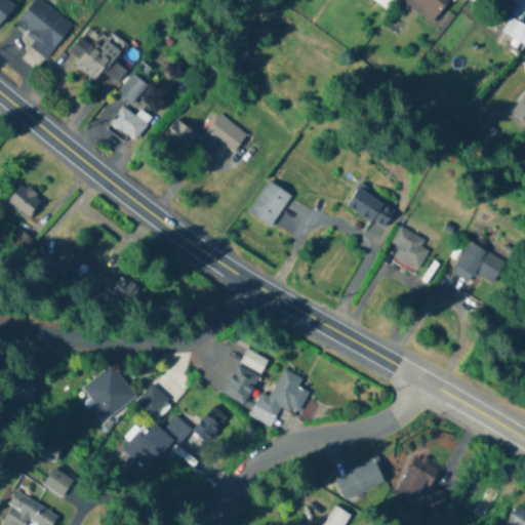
[(0,0),(0,25),(15,8),(5,0),(0,0)]
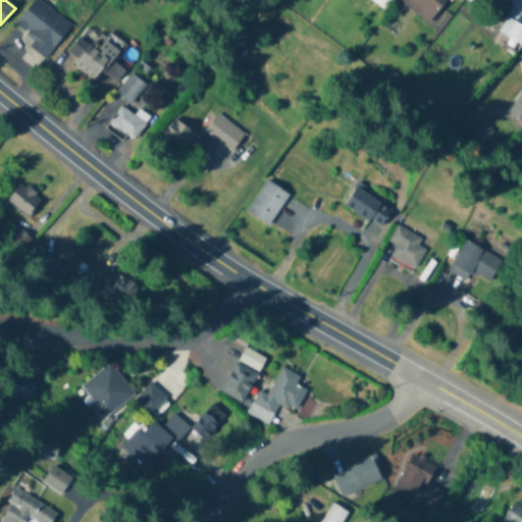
[(27,33),(21,40),(46,58),(70,24),(37,0),(33,0),(15,24),(27,33)]
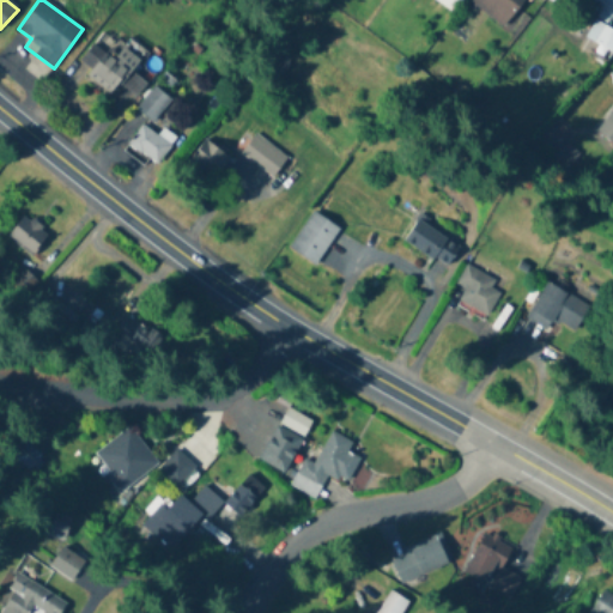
[(435,0),(449,12),(460,0),(435,0)]
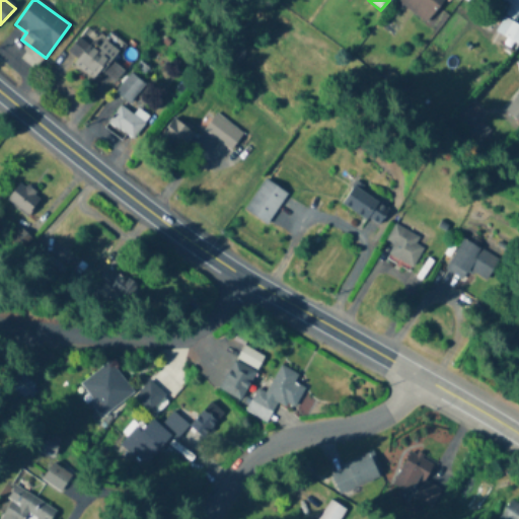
[(399,0),(397,3),(428,23),(443,0),(399,0)]
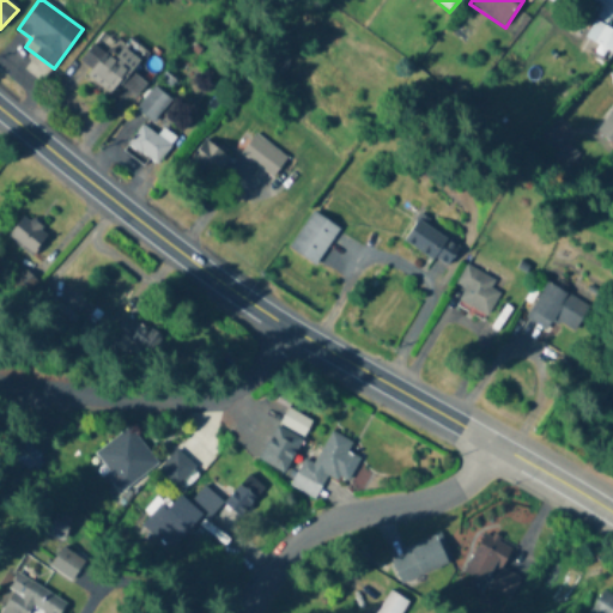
[(612,29),(612,25),(612,0),(592,0),(601,5),(584,40),(612,53),(612,29)]
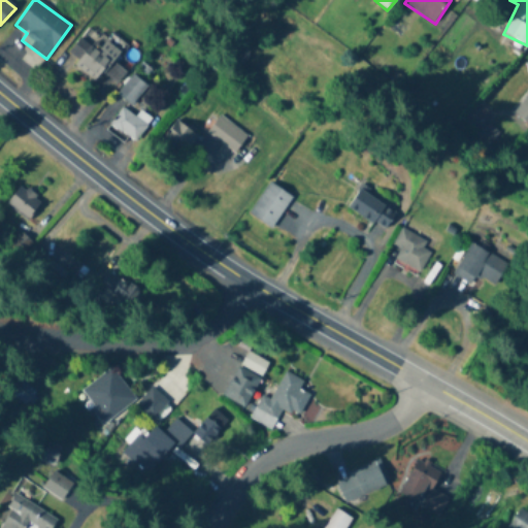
[(121,53),(106,41),(99,50),(83,36),(66,56),(98,81),(104,74),(116,84),(126,71),(113,62),(121,53)]
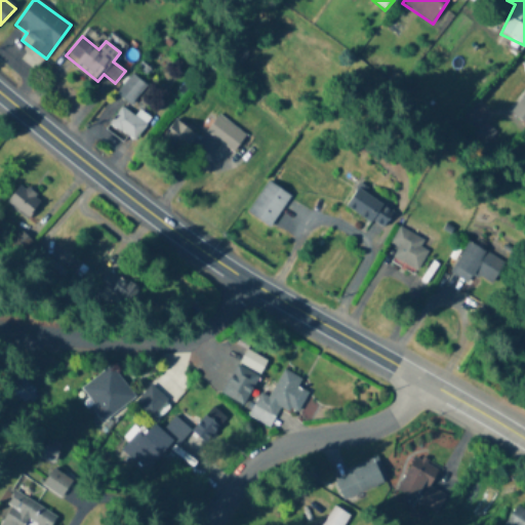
[(147,86),(132,74),(115,93),(129,106),(147,86)]
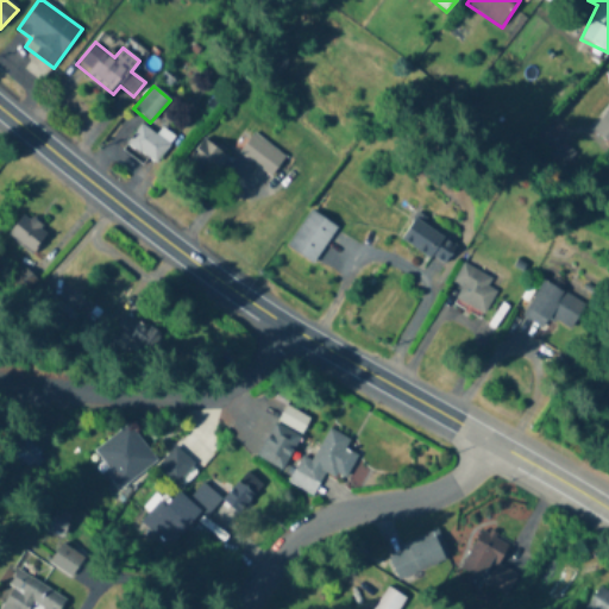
[(175,138),(162,126),(155,135),(143,124),(127,140),(152,163),(175,138)]
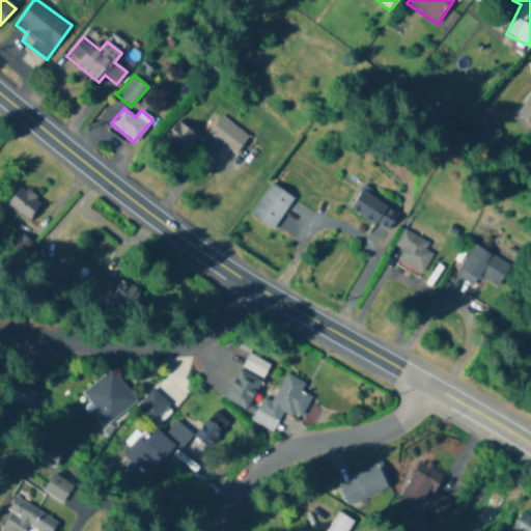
[(249,138),(221,116),(208,133),(236,155),(249,138)]
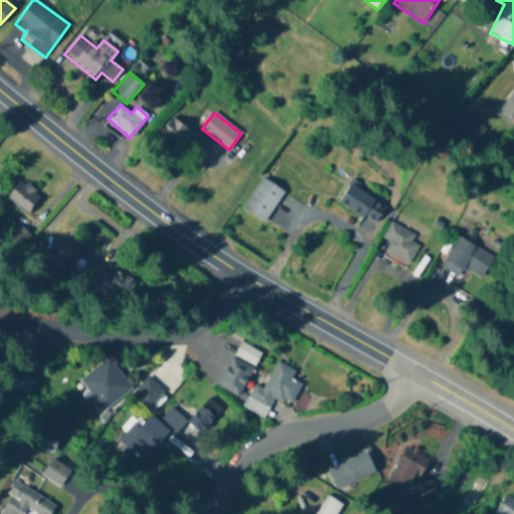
[(159,137),(182,150),(193,132),(170,117),(159,137)]
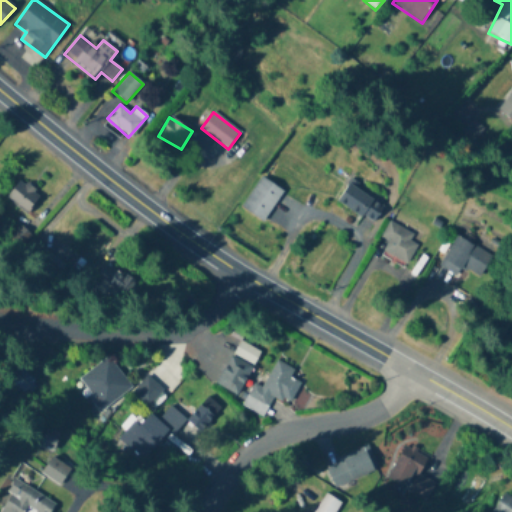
[(283,192),(261,177),(240,208),(262,223),(283,192)]
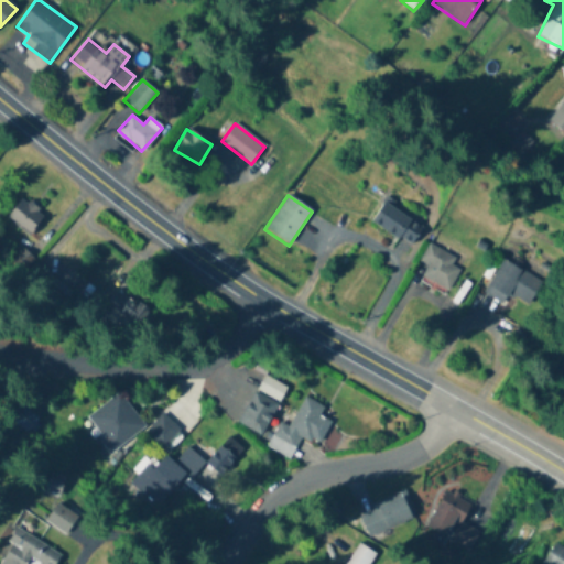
[(30,235),(45,216),(23,197),(7,217),(30,235)]
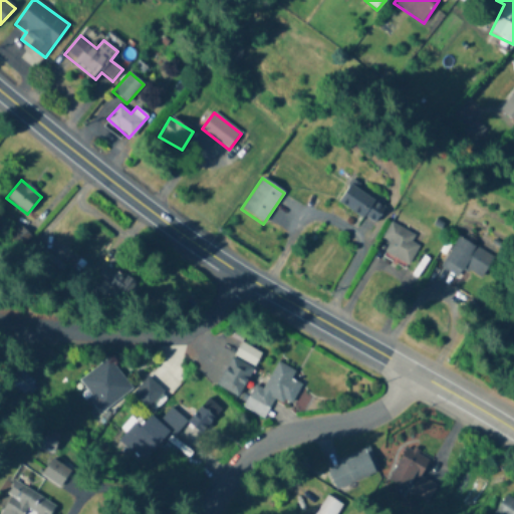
[(337,201),(372,226),(386,209),(350,184),(337,201)]
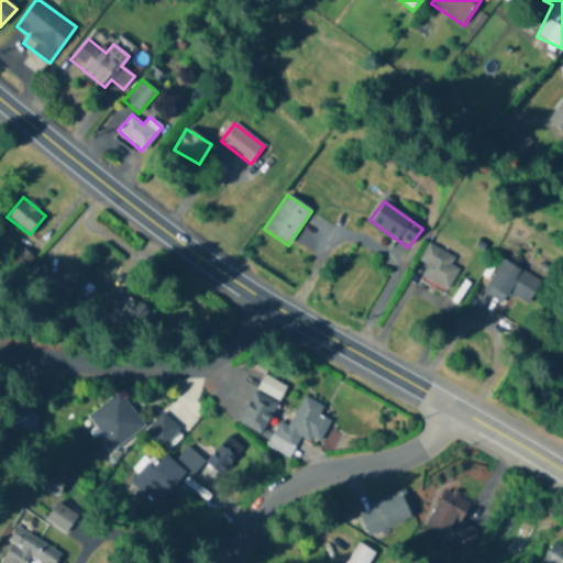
[(454,258),(429,243),(412,272),(448,293),(460,271),(450,265),(454,258)]
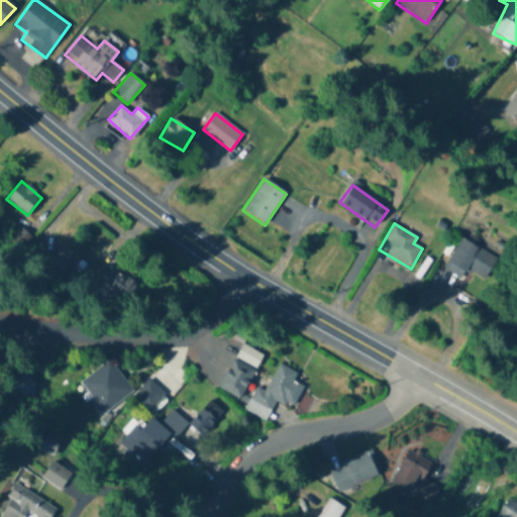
[(446,267),(482,286),(497,259),(460,239),(446,267)]
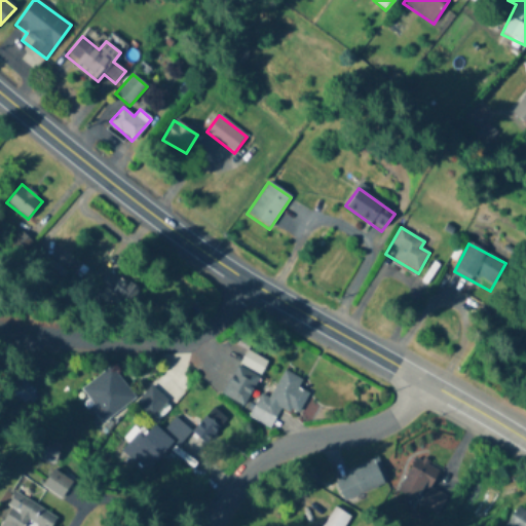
[(134,311),(145,292),(108,271),(97,292),(134,311)]
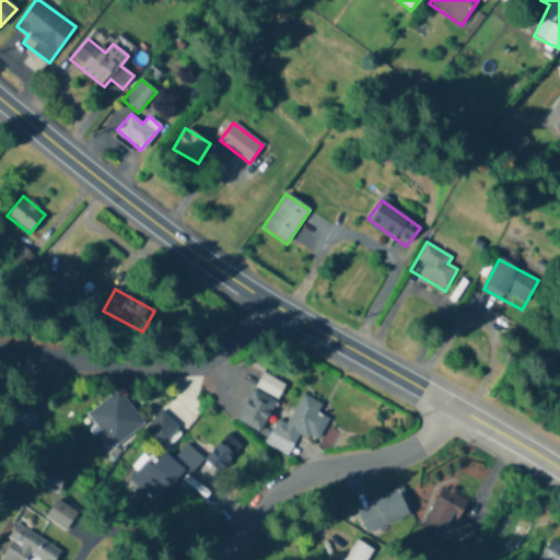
[(276,403),(252,389),(235,422),(260,434),(276,403)]
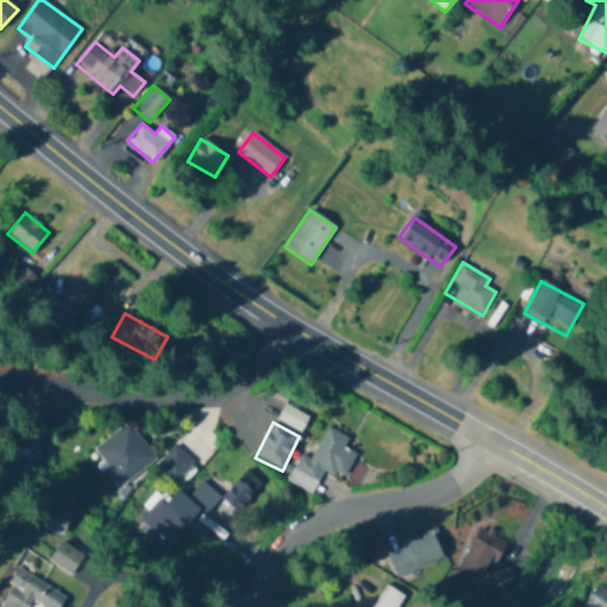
[(119,487),(157,461),(129,423),(93,449),(119,487)]
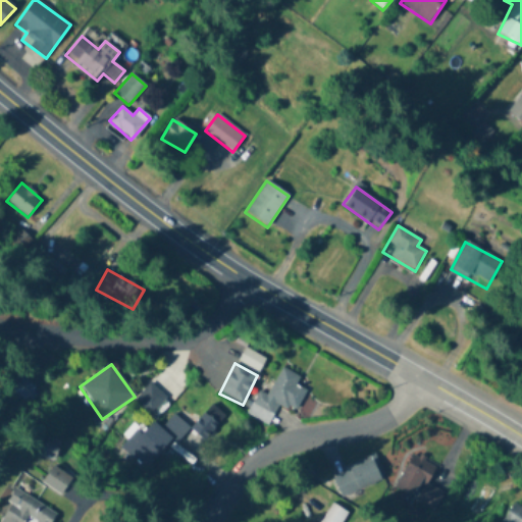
[(278,406),(290,412),(301,389),(296,387),(300,378),(281,368),(267,397),(258,393),(247,415),(268,425),(278,406)]
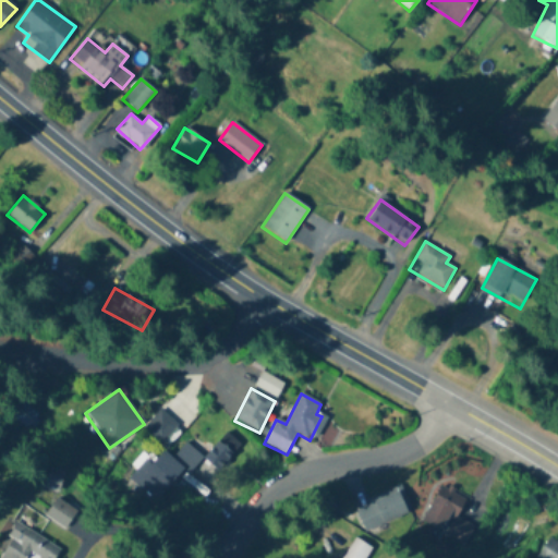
[(161,447),(180,431),(161,411),(144,427),(161,447)]
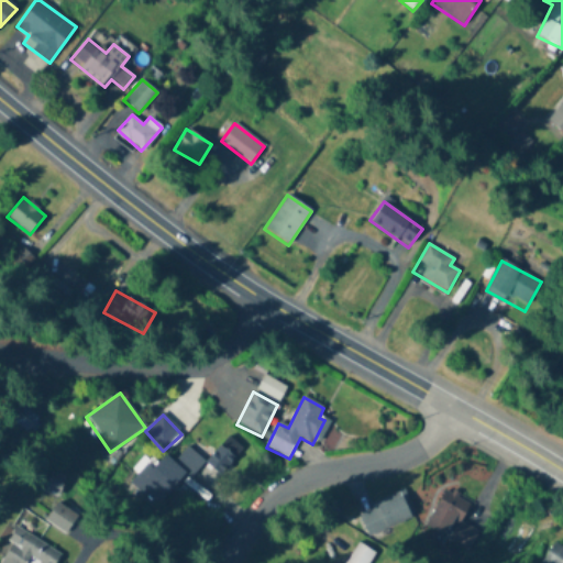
[(244,452),(229,437),(205,462),(188,446),(174,460),(192,478),(206,463),(220,477),(244,452)]
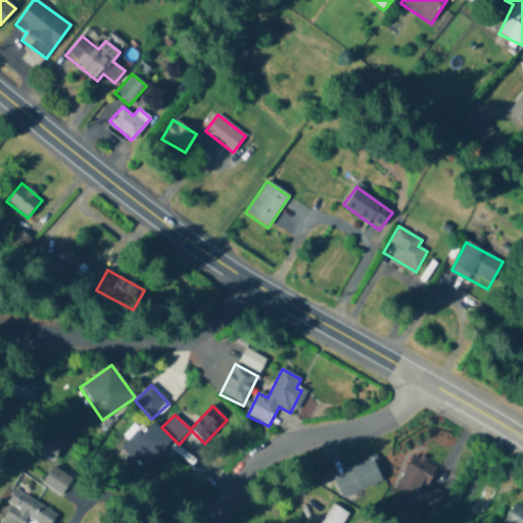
[(145,471),(173,441),(153,423),(146,430),(139,423),(117,445),(145,471)]
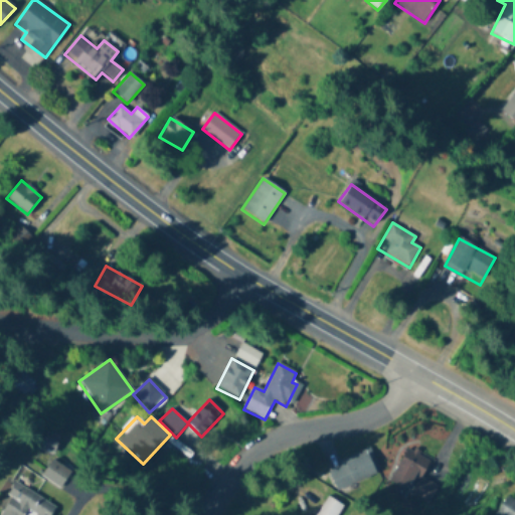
[(406,495),(426,506),(437,486),(422,479),(431,462),(406,450),(381,500),(399,509),(406,495)]
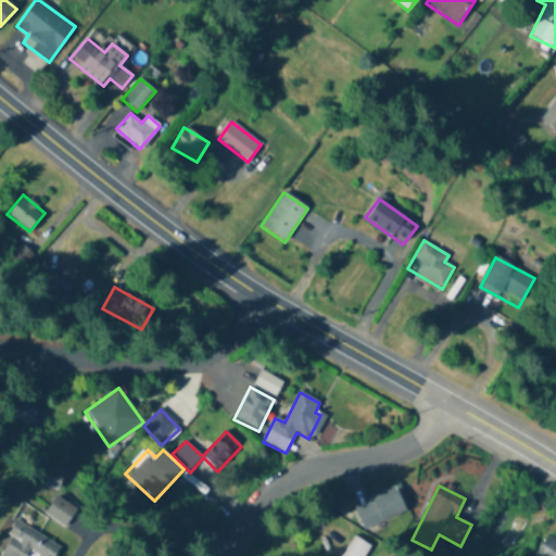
[(364,530),(408,514),(399,487),(354,503),(364,530)]
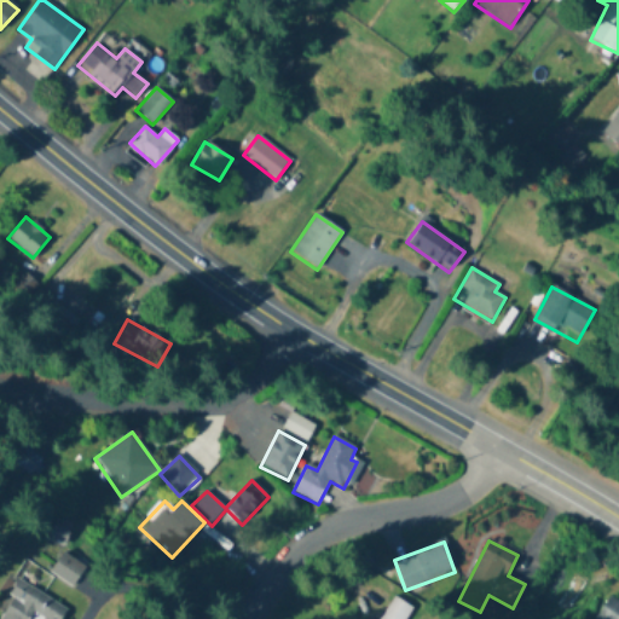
[(55,572),(74,584),(84,567),(64,555),(55,572)]
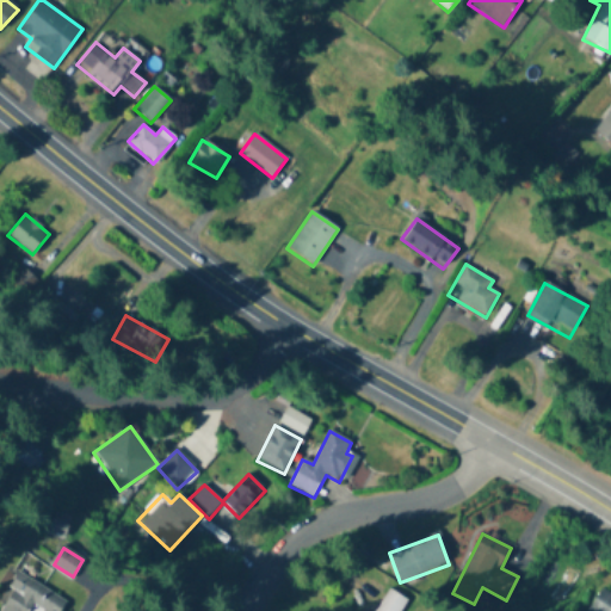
[(0,606),(0,610),(51,610),(53,610),(55,610),(61,610),(67,600),(18,573),(0,606)]
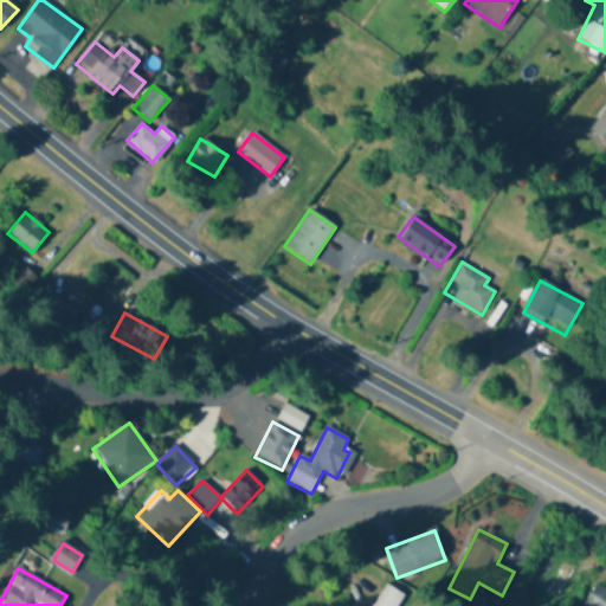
[(397,605),(404,597),(385,585),(371,605),(397,605)]
